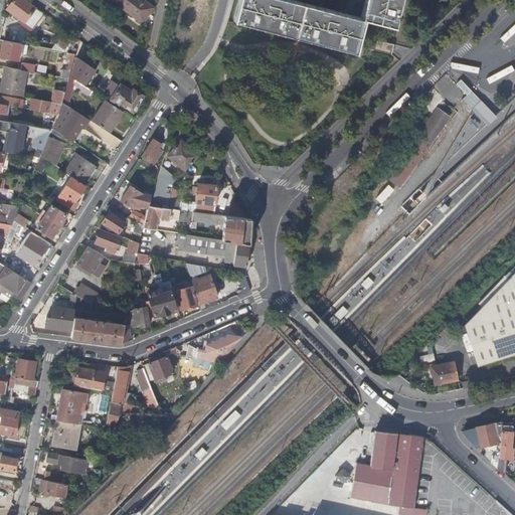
[(33,26),(43,12),(25,0),(12,0),(6,9),(13,14),(12,17),(16,20),(18,18),(24,22),(25,20),(33,26)]
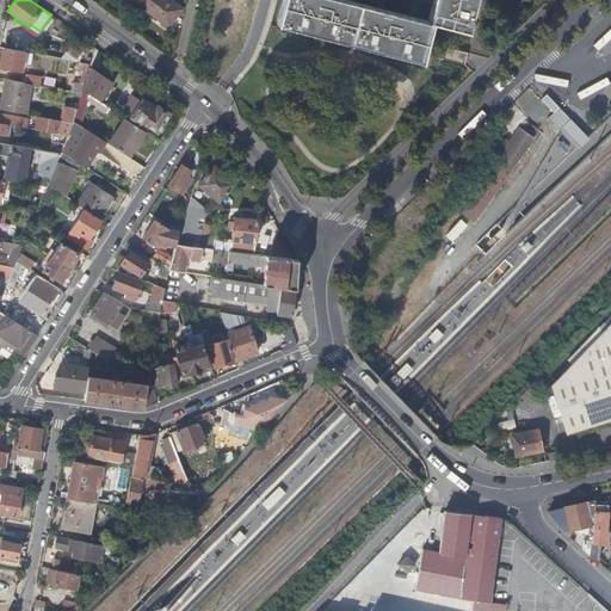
[(170,0),(131,0),(170,28),(183,10),(170,0)]
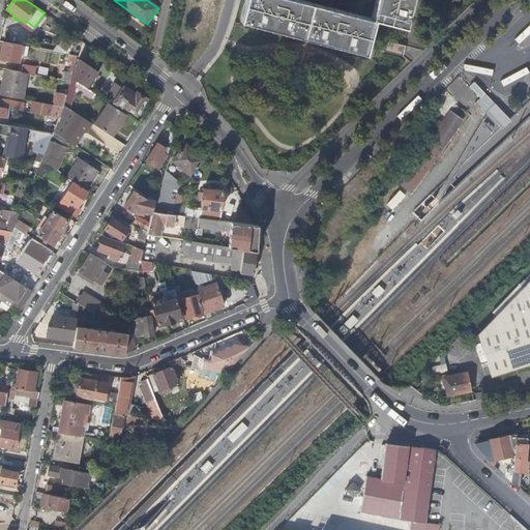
[(344,11),(298,0),(245,0),(240,22),(365,54),(375,20),(406,28),(412,0),(376,0),(372,19),(344,11)]
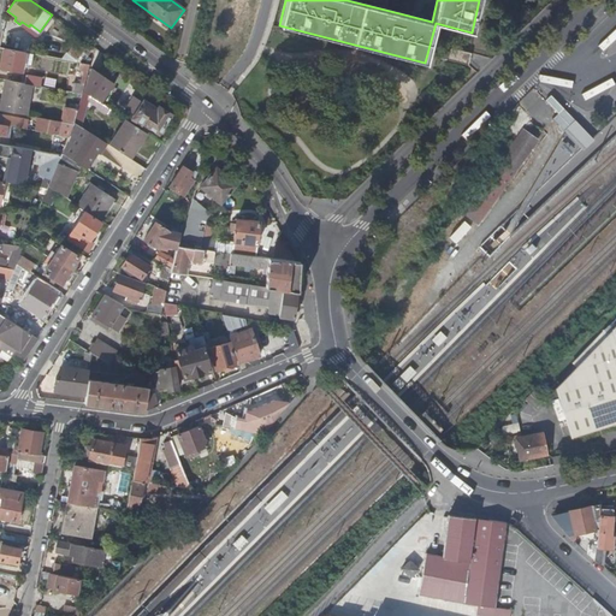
[(70,53),(78,59),(86,48),(77,42),(70,53)]
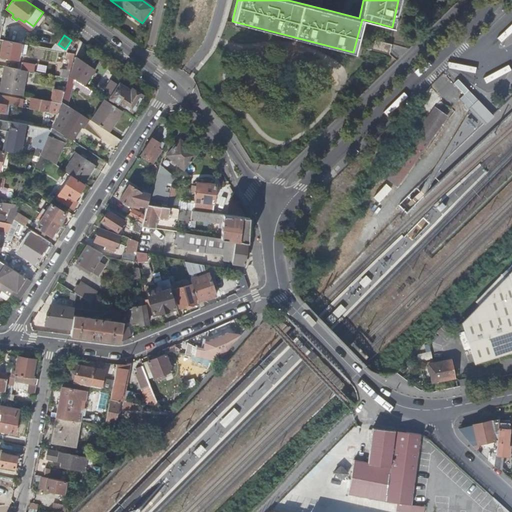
[(25,51),(26,44),(3,40),(1,53),(0,56),(5,57),(4,61),(17,63),(20,50),(25,51)]
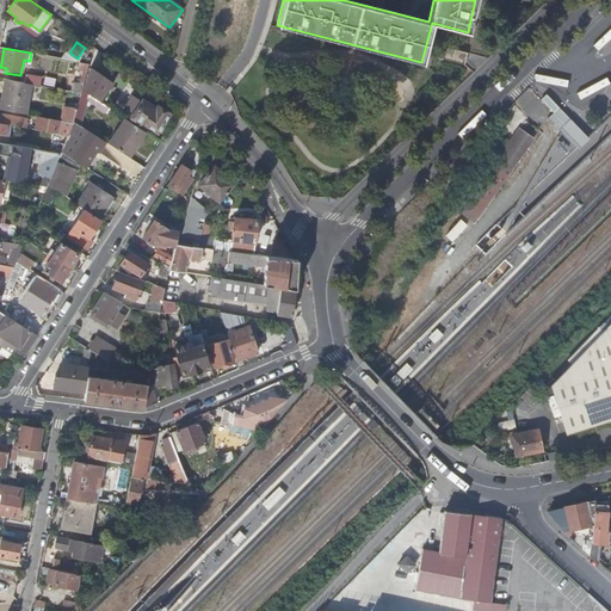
[(442,48),(438,60),(463,66),(467,54),(442,48)]
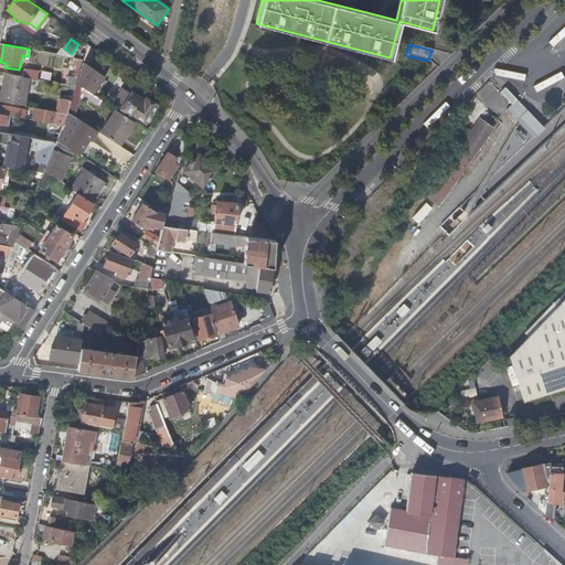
[(76,85),(78,78),(82,65),(84,59),(75,57),(74,63),(78,64),(74,77),(67,76),(66,80),(66,84),(72,85),(76,85)]
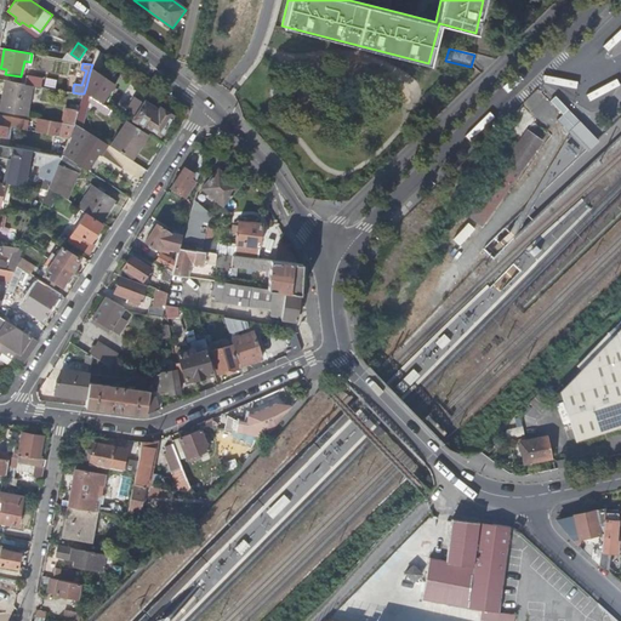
[(90,72),(86,86),(95,89),(98,74),(90,72)]
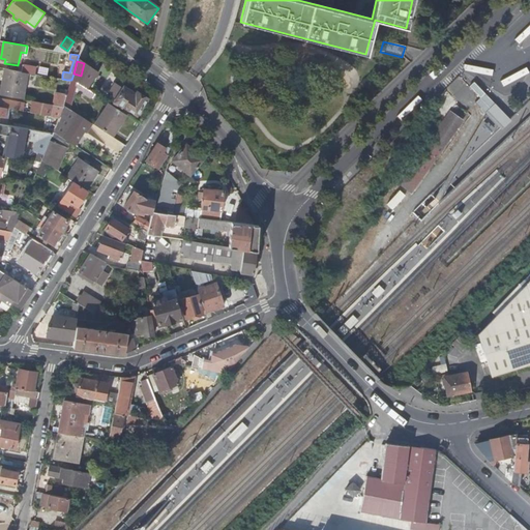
[(27,72),(35,74),(35,67),(22,65),(21,70),(27,72)]
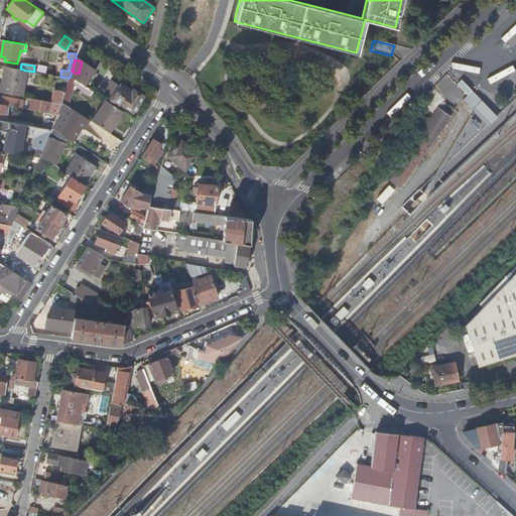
[(0,92),(22,96),(26,71),(20,69),(5,67),(0,92)]
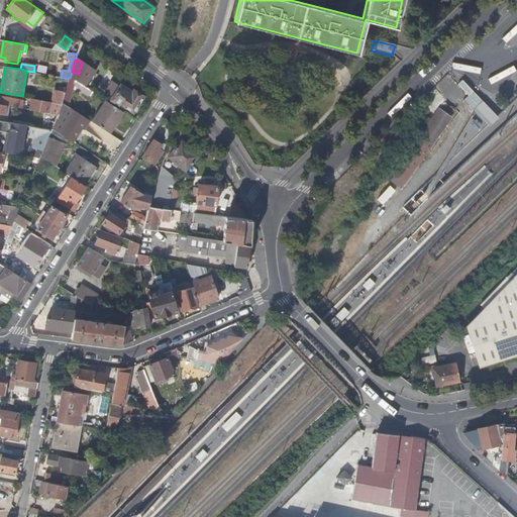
[(93,92),(70,78),(68,86),(66,91),(63,103),(72,109),(75,106),(69,102),(74,86),(90,96),(93,92)]
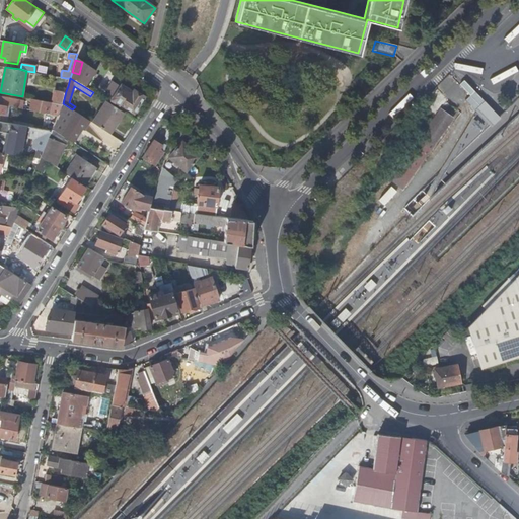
[(485,100),(464,80),(460,84),(470,95),(465,100),(474,109),(479,105),(485,100)]
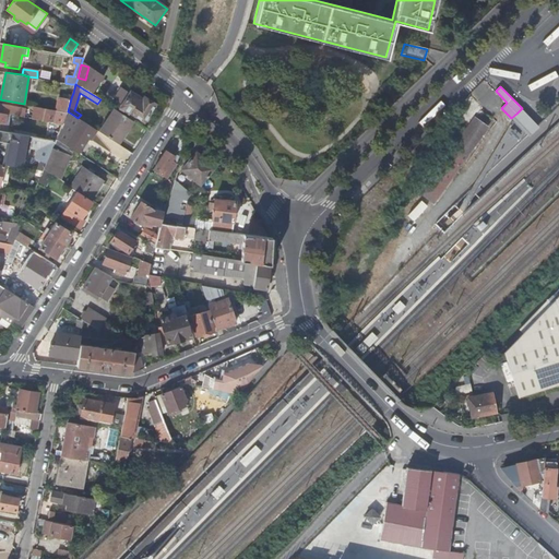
[(130,93),(121,106),(144,121),(155,105),(144,97),(142,100),(130,93)]
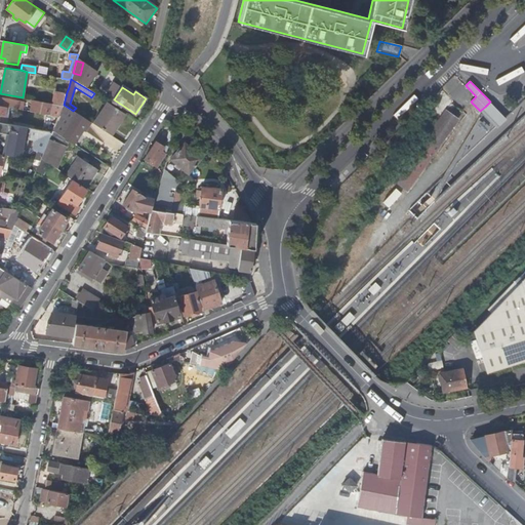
[(64,105),(67,92),(55,90),(52,104),(55,104),(64,105)]
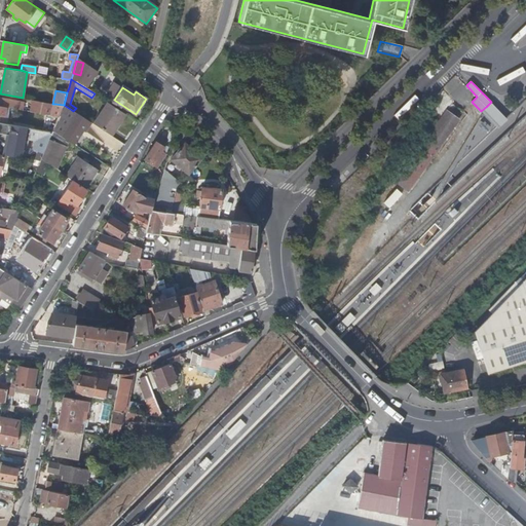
[(31,111),(49,114),(50,105),(42,104),(42,102),(33,100),(31,111)]
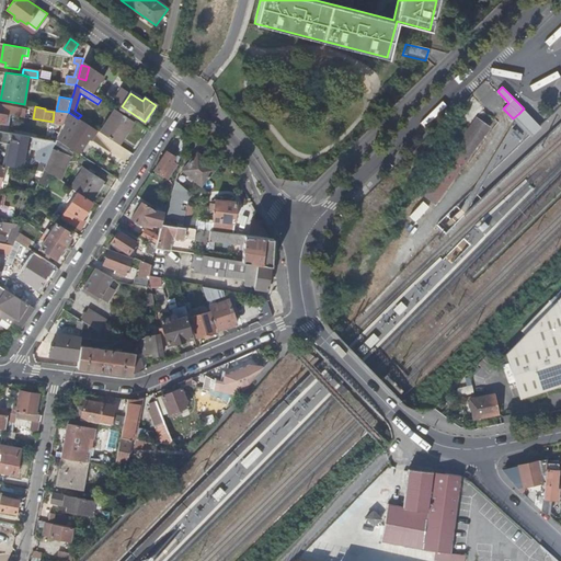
[(533,118),(524,109),(518,114),(513,118),(523,128),(531,137),(541,127),(533,118)]
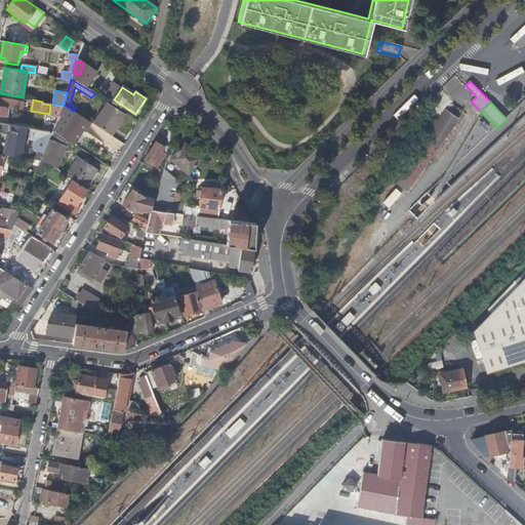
[(126,115),(108,103),(94,124),(113,136),(126,115)]
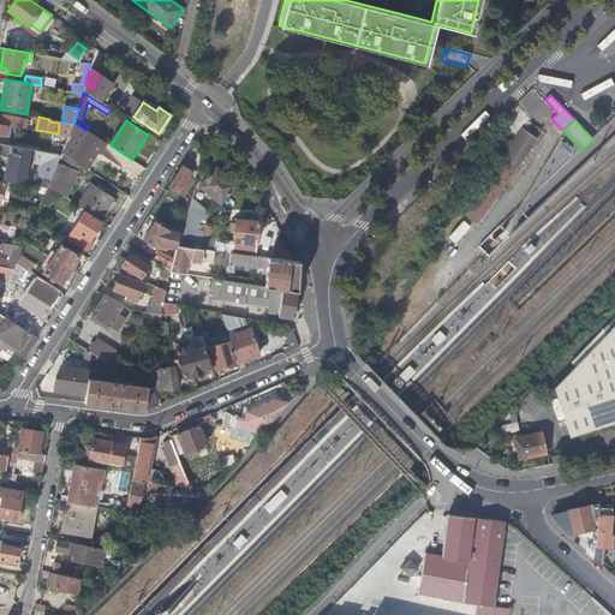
[(69,136),(75,123),(65,121),(61,135),(69,136)]
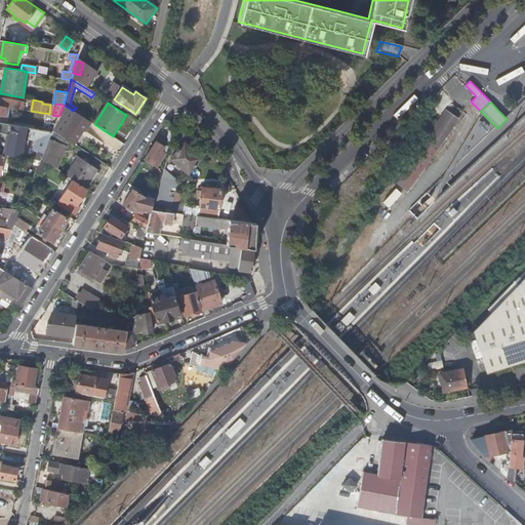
[(89,121),(73,111),(64,105),(58,116),(53,129),(61,134),(71,117),(86,126),(89,121)]
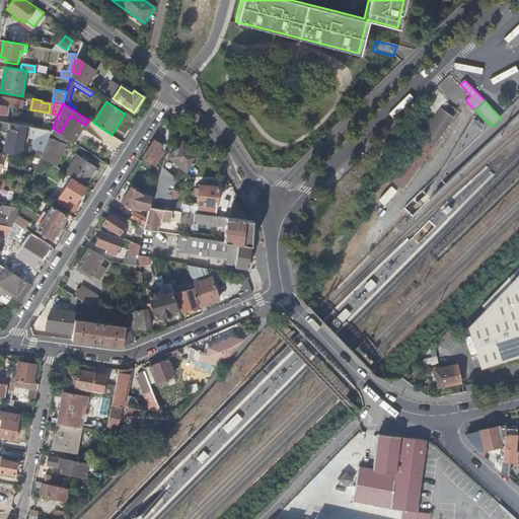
[(45,117),(44,126),(51,127),(52,118),(45,117)]
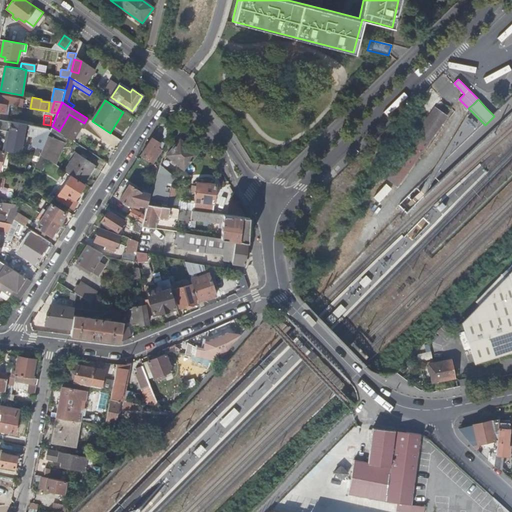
[(0,118),(0,129),(13,131),(12,135),(7,134),(5,150),(24,153),(27,133),(35,134),(33,145),(43,147),(51,128),(0,118)]
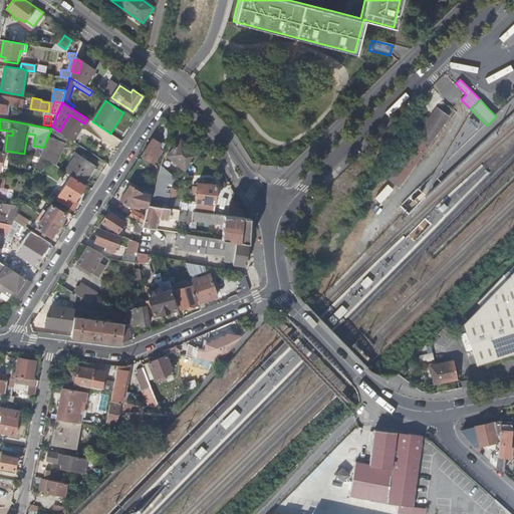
[(63,135),(52,127),(51,129),(43,148),(40,155),(43,157),(49,161),(57,141),(60,142),(63,135)]
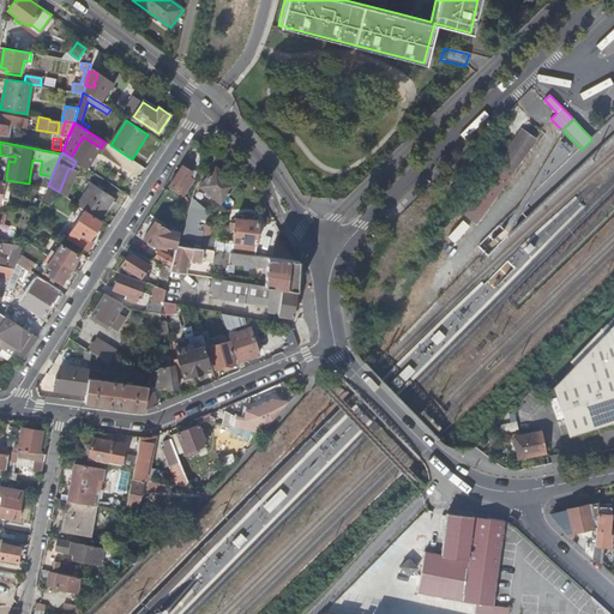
[(193,182),(194,182),(197,173),(193,170),(191,173),(182,166),(169,186),(185,197),(193,182)]
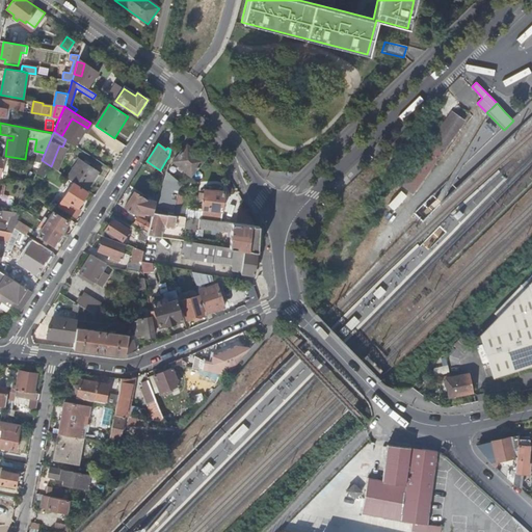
[(442,152),(430,143),(404,180),(401,185),(413,193),(442,152)]
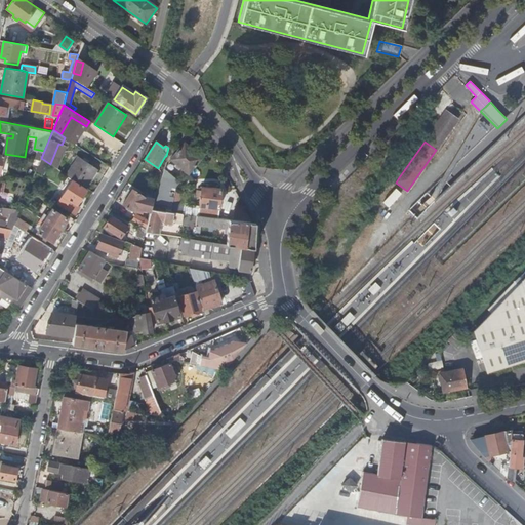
[(171,159),(189,174),(203,159),(186,143),(171,159)]
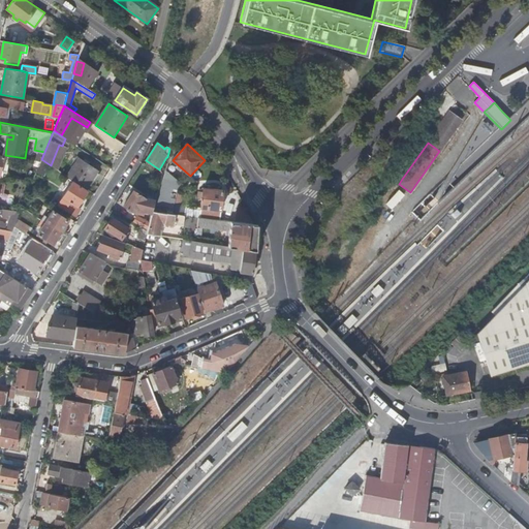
[(67,177),(87,189),(98,170),(80,158),(67,177)]
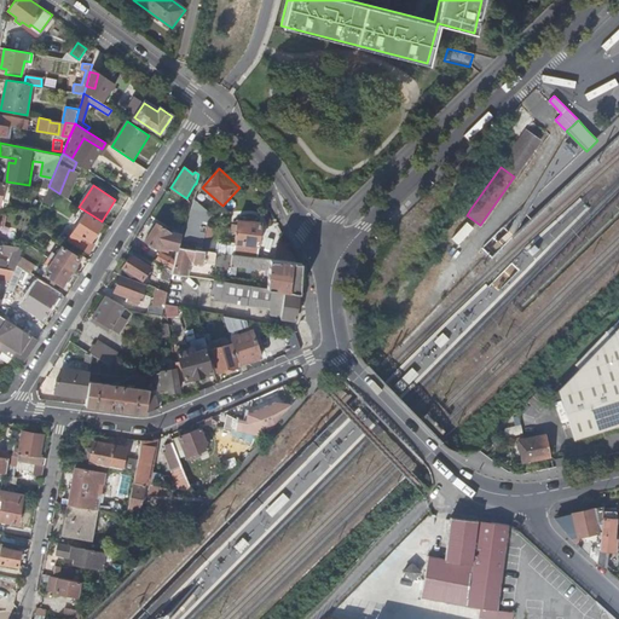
[(91,241),(103,224),(86,213),(74,231),(69,239),(85,249),(91,249),(94,243),(91,241)]
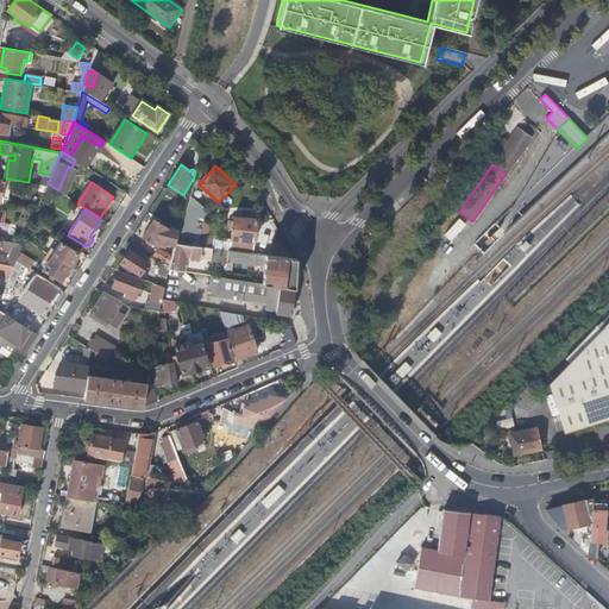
[(237,251),(253,253),(257,219),(234,217),(231,251),(232,251),(237,251)]
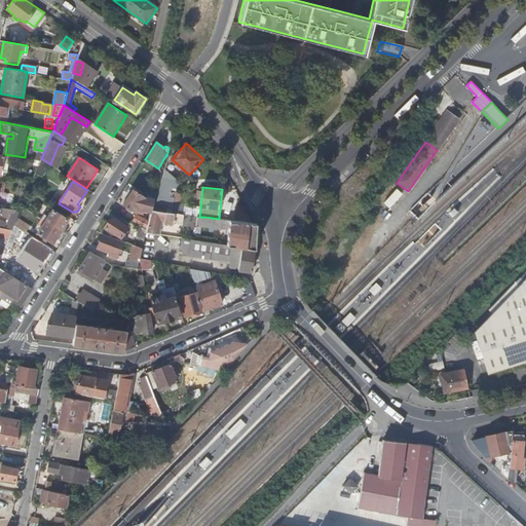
[(392,209),(403,192),(396,188),(385,204),(392,209)]
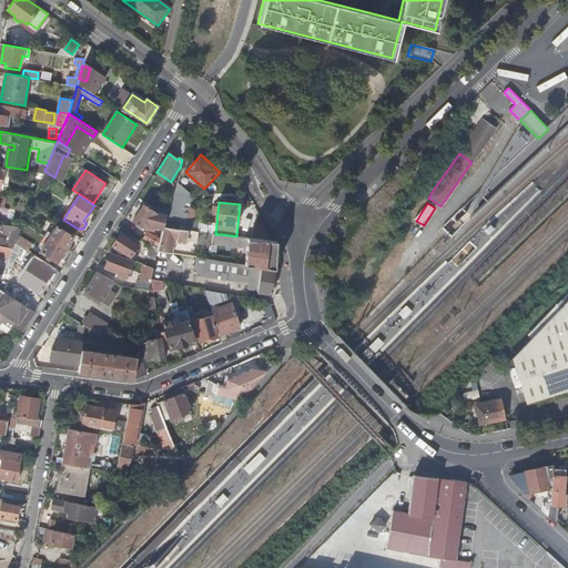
[(163,230),(164,227),(166,219),(168,216),(158,213),(144,205),(133,222),(146,230),(149,226),(163,230)]
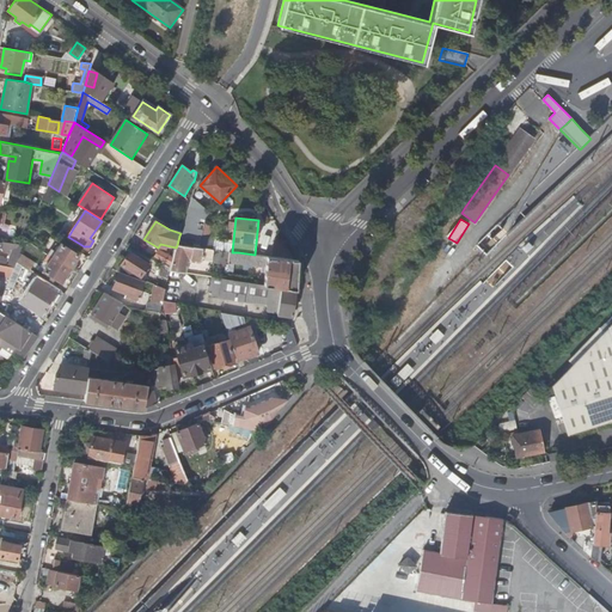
[(49,255),(71,268),(79,255),(62,243),(56,251),(53,249),(50,254),(49,255)]
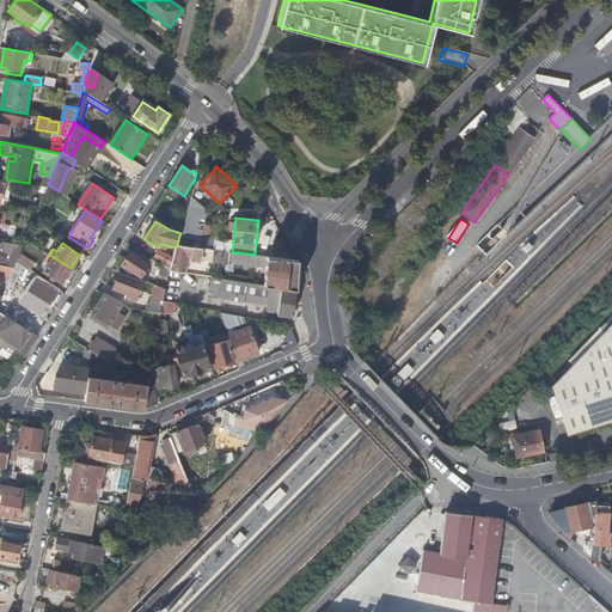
[(23,245),(16,244),(11,255),(14,256),(10,267),(14,267),(17,262),(20,252),(23,245)]
